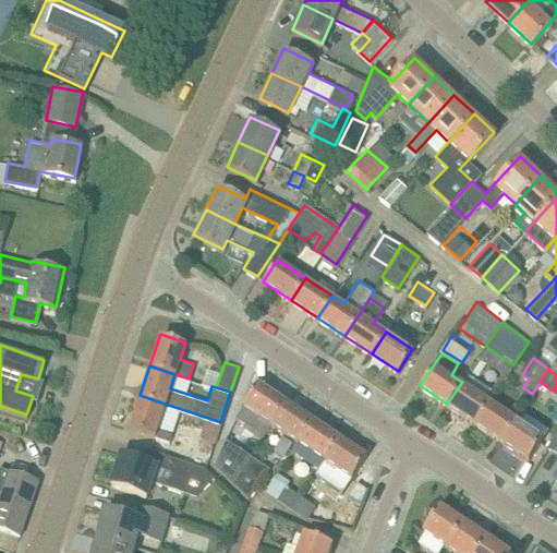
[(258,413),(269,421),(283,399),(257,382),(235,416),(250,425),(258,413)]
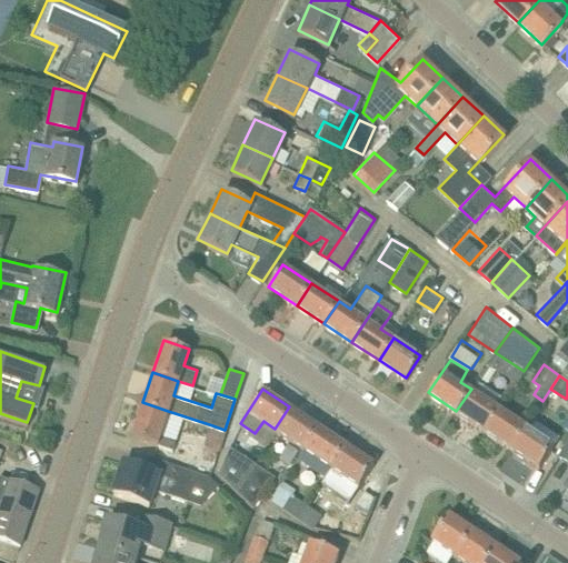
[(456,411),(484,430),(498,408),(471,389),(456,411)]
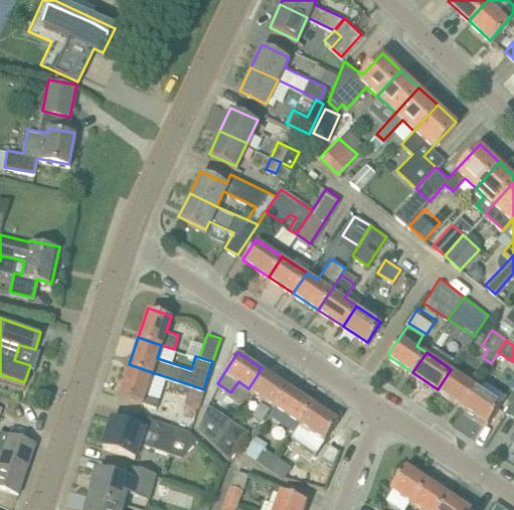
[(152,372),(129,364),(120,393),(142,401),(152,372)]
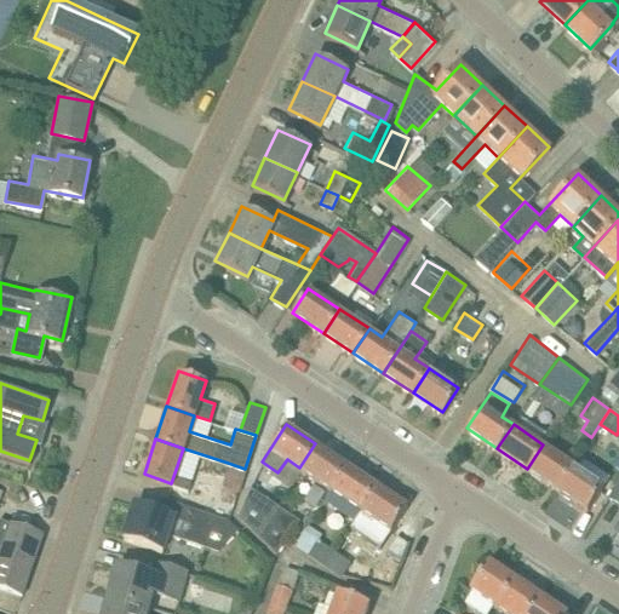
[(315,443),(299,468),(330,488),(345,464),(315,443)]
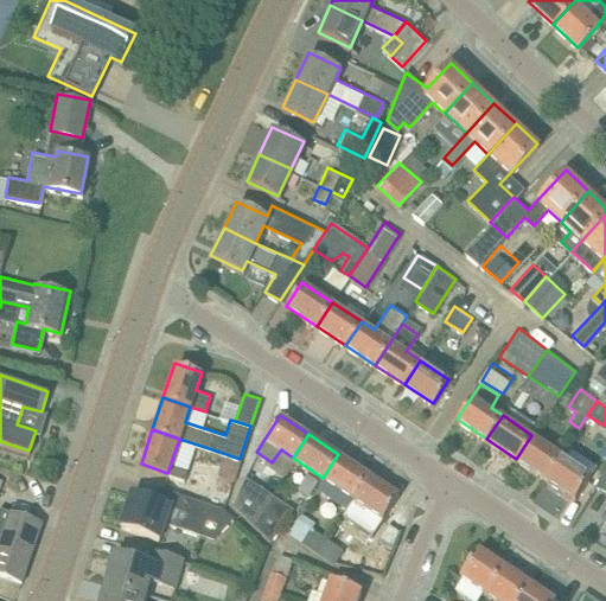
[(516,459),(547,478),(562,455),(531,435),(516,459)]
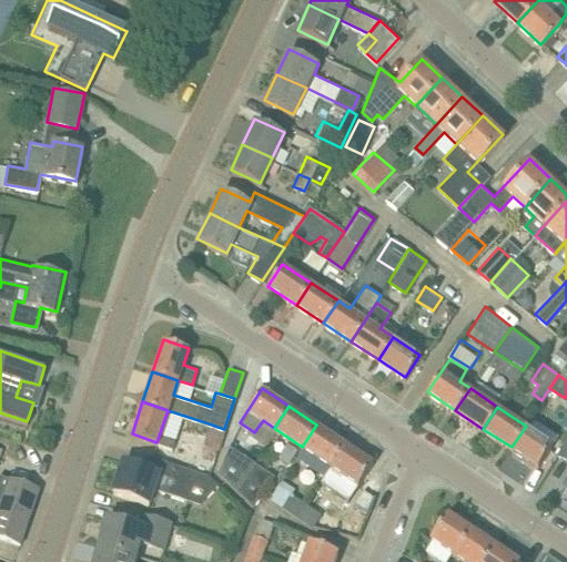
[(224,429),(209,423),(202,443),(219,449),(224,429)]
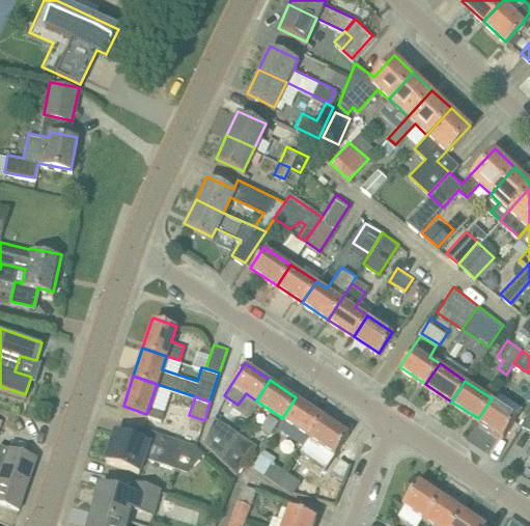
[(296,397),(282,418),(277,426),(302,443),(307,435),(322,414),(296,397)]
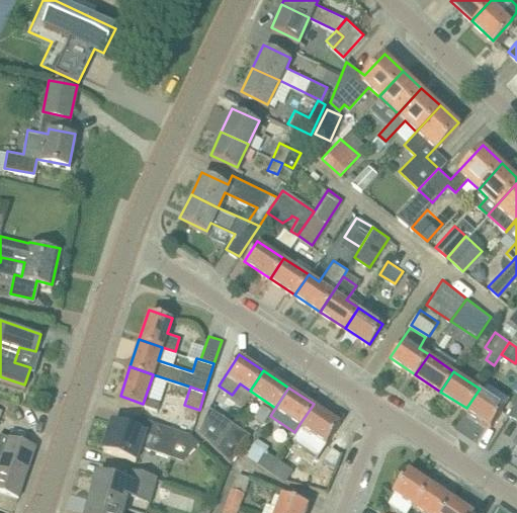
[(504,404),(480,389),(466,408),(490,424),(504,404)]
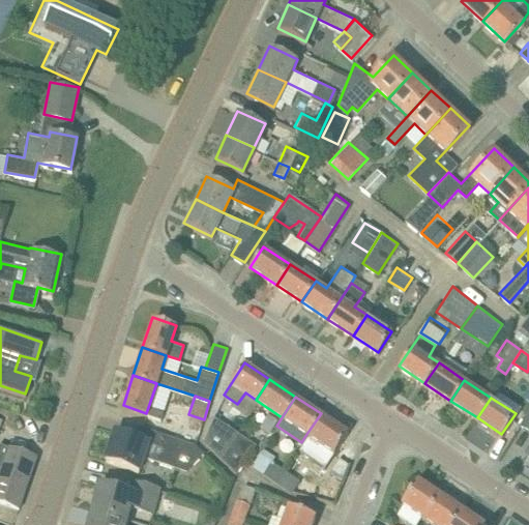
[(528,407),(520,423),(528,429),(528,407)]
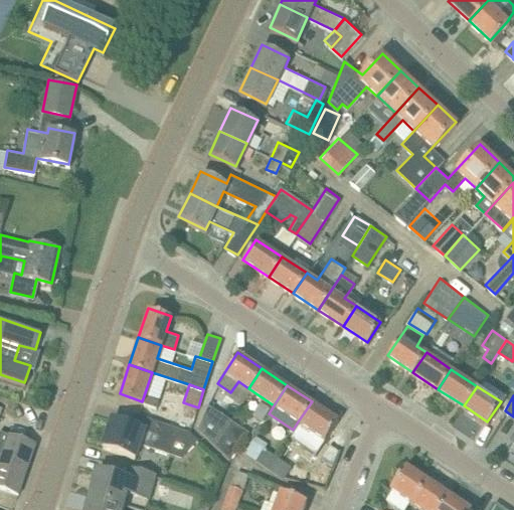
[(338,418),(312,401),(298,421),(324,439),(338,418)]
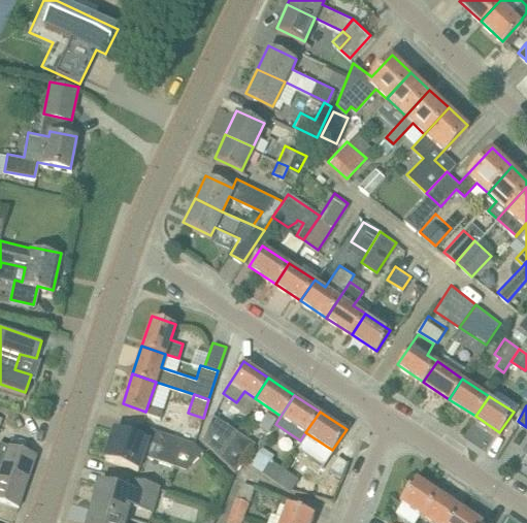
[(202,437),(218,453),(234,428),(213,413),(202,437)]
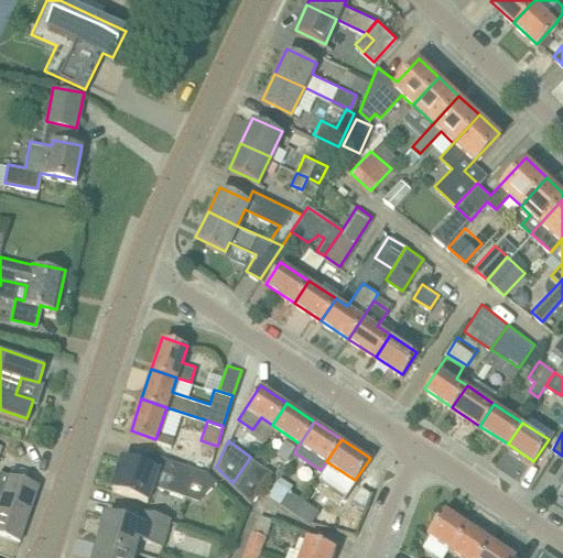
[(147,499),(152,483),(184,493),(194,466),(151,451),(147,463),(122,456),(112,487),(147,499)]
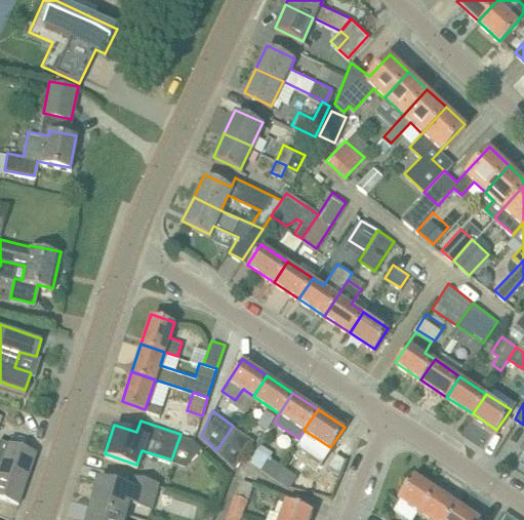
[(233,426),(216,450),(233,467),(252,439),(233,426)]
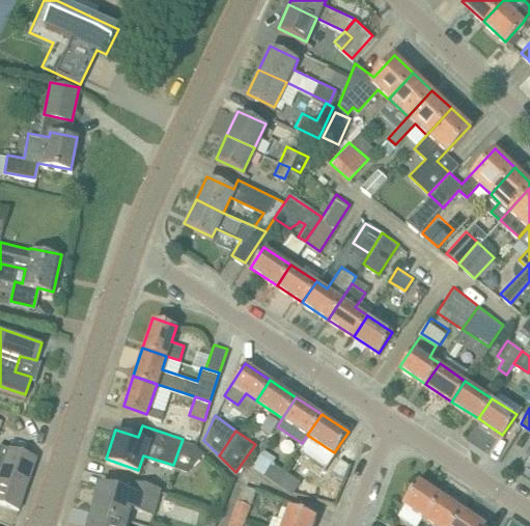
[(18,450),(0,444),(0,463),(3,465),(0,473),(0,499),(18,506),(35,455),(18,450)]
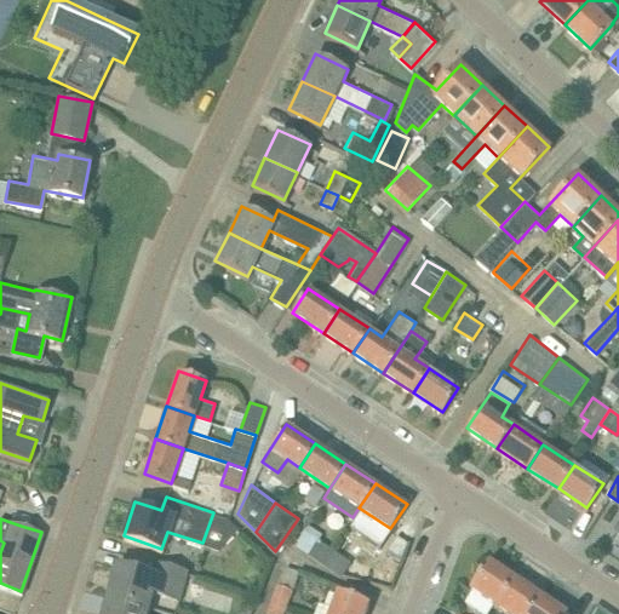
[(297,541),(309,549),(320,529),(308,522),(297,541)]
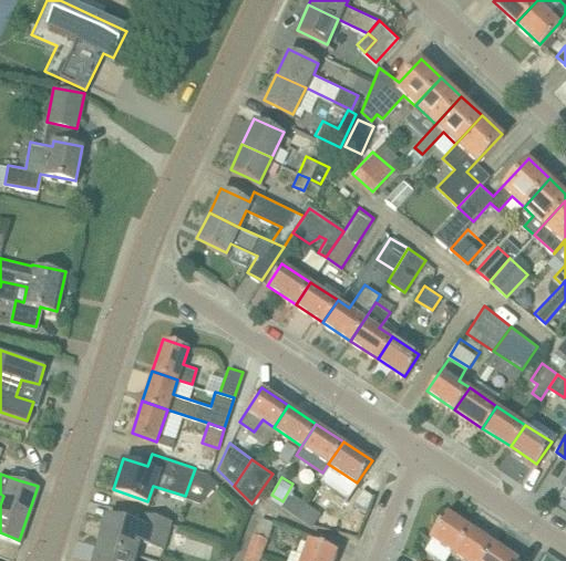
[(361,487),(351,504),(364,511),(372,494),(361,487)]
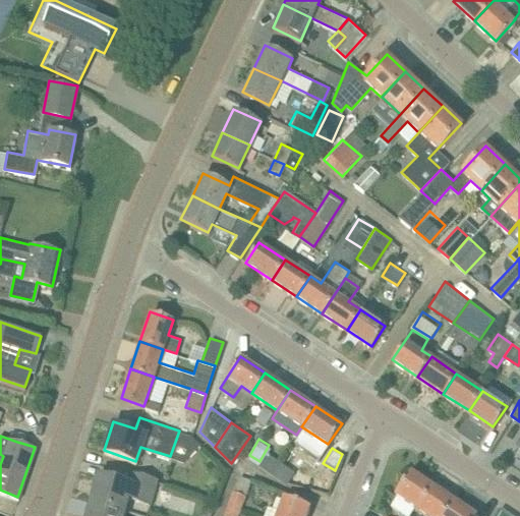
[(272,471),(280,460),(267,452),(260,463),(272,471)]
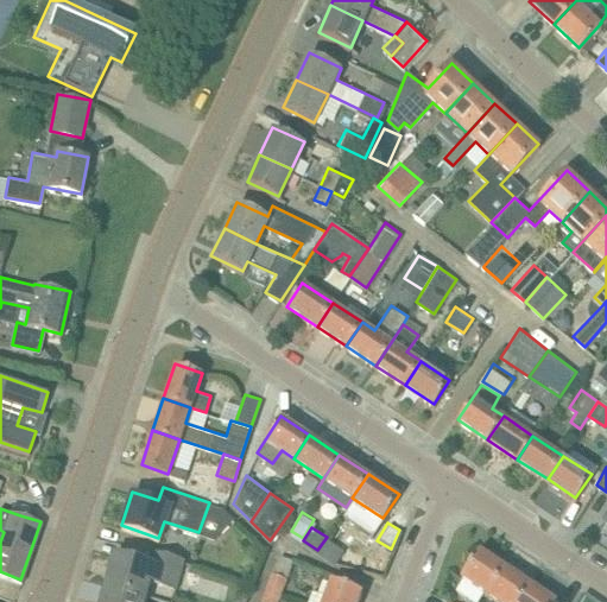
[(327,537),(317,550),(335,561),(343,549),(327,537)]
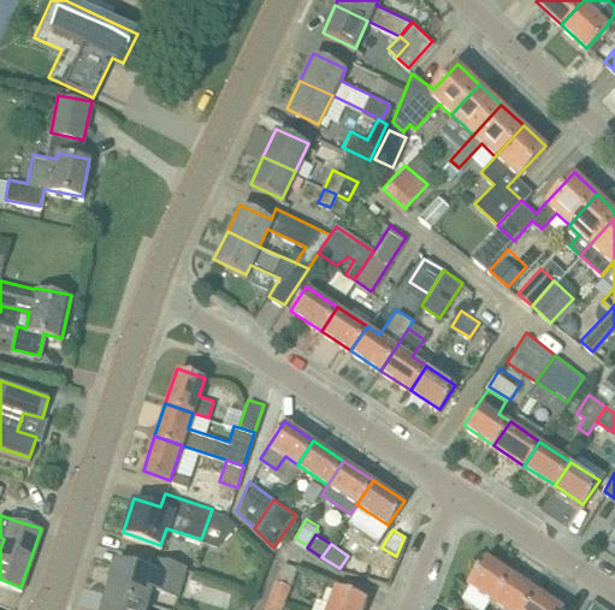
[(466,584),(492,600),(512,572),(485,555),(466,584)]
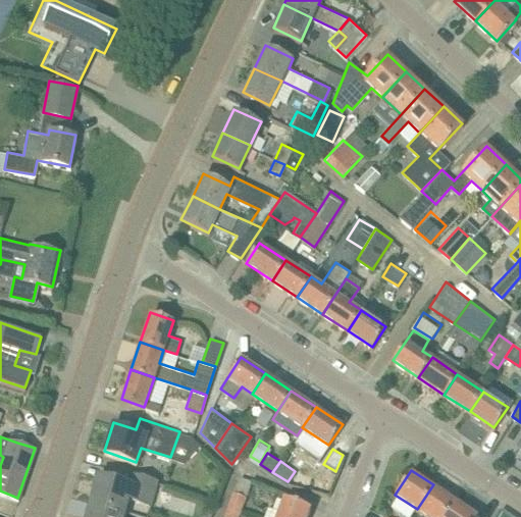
[(90,499),(125,510),(129,497),(151,503),(158,479),(133,471),(128,483),(97,474),(90,499)]
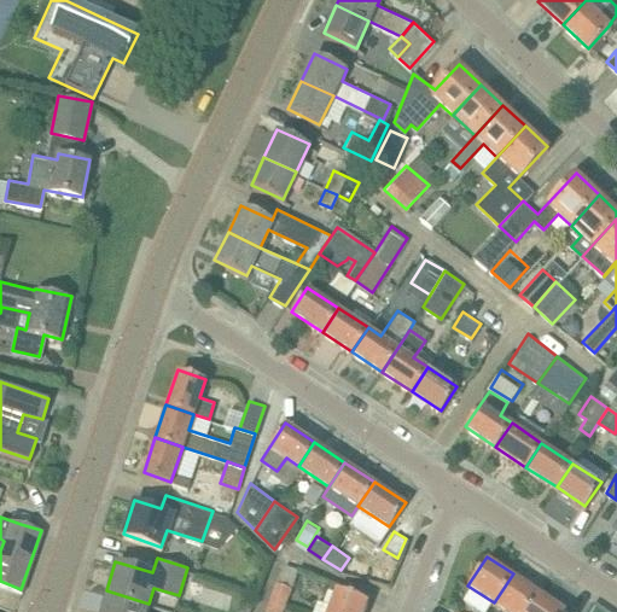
[(283,561),(273,588),(289,593),(298,567),(283,561)]
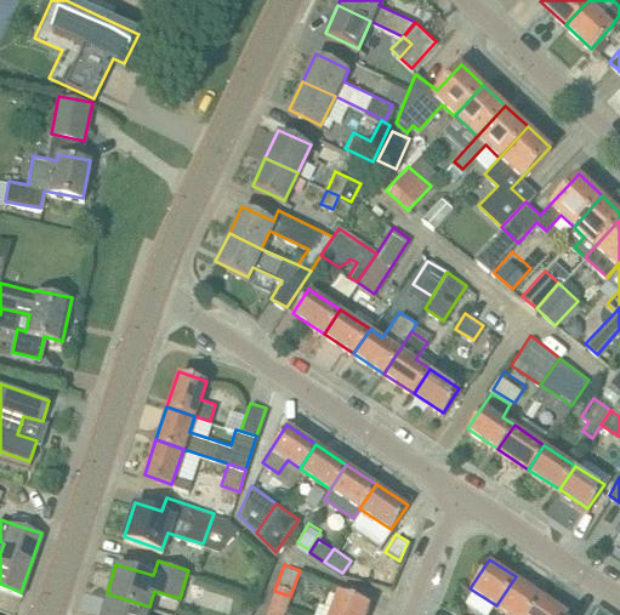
[(510,614),(527,614),(541,594),(516,576),(496,605),(510,614)]
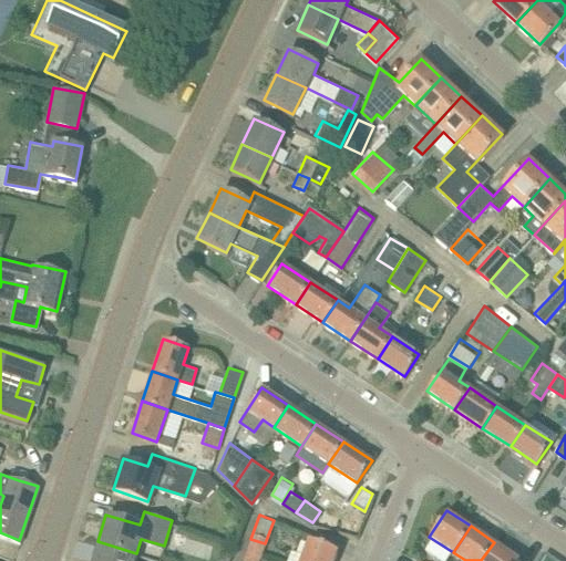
[(257,560),(265,543),(250,539),(242,560),(257,560)]
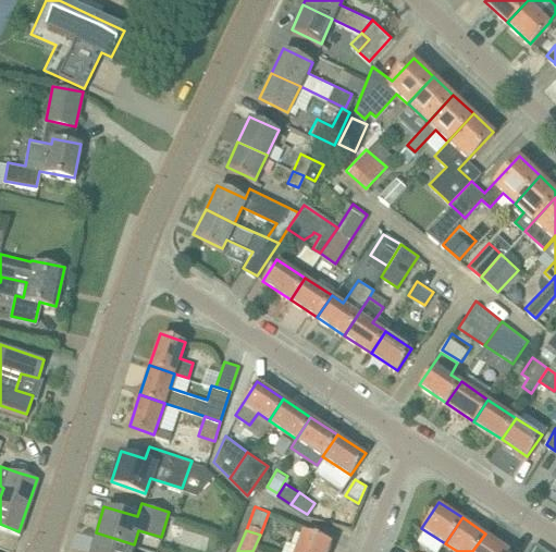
[(301,530),(293,551),(326,551),(332,541),(301,530)]
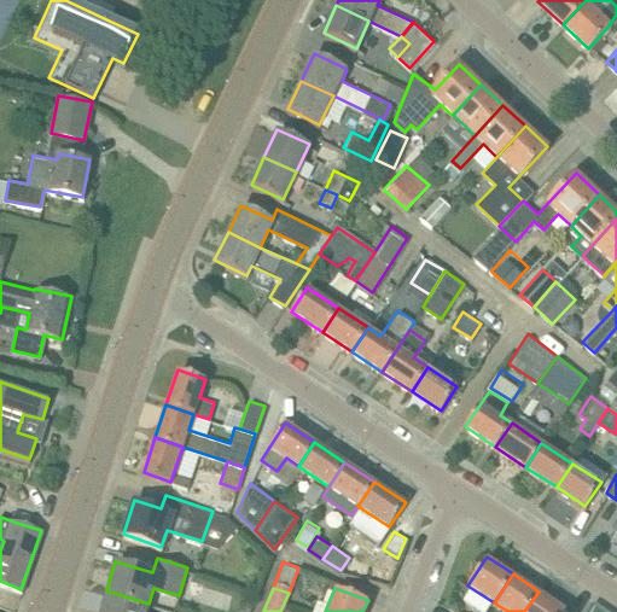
[(145,611),(149,604),(106,590),(100,611),(145,611)]
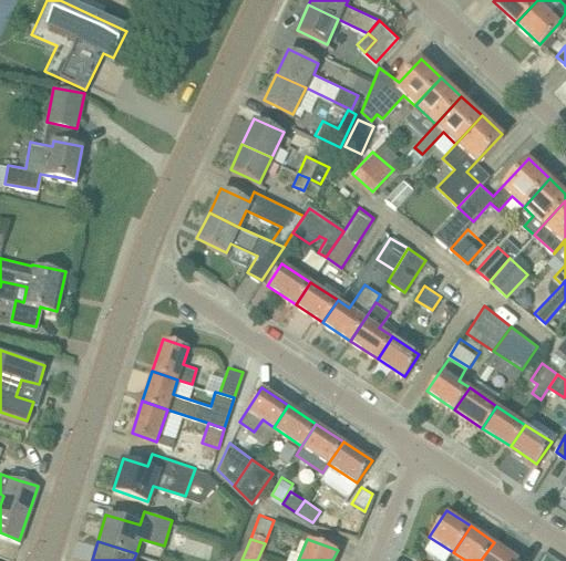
[(516,560),(518,558),(494,542),(481,560),(516,560)]
